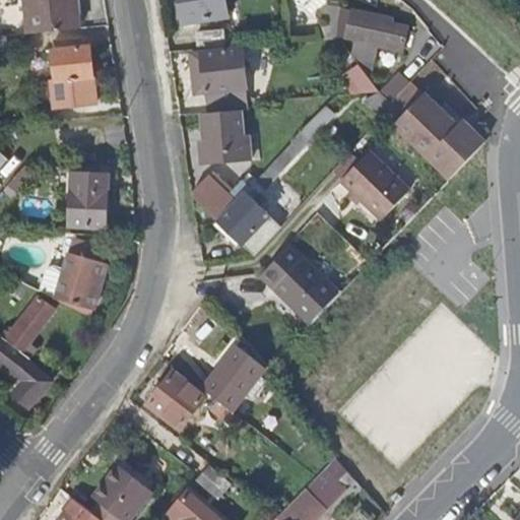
[(28,0),(31,34),(82,28),(79,0),(28,0)]
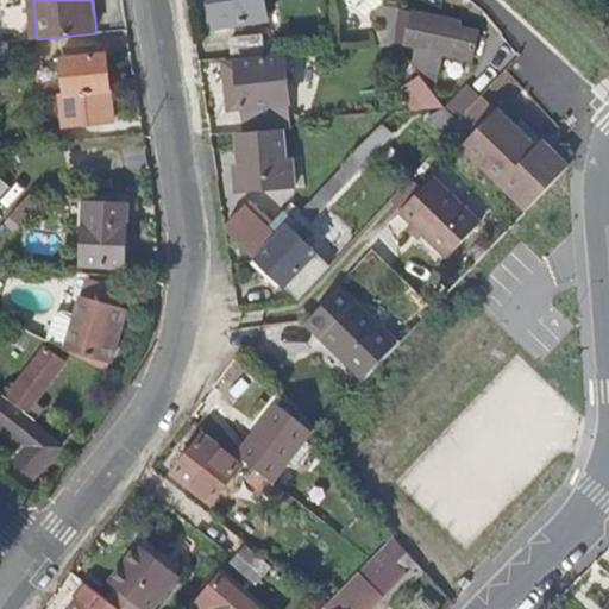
[(209,0),(214,29),(267,19),(263,0),(209,0)]
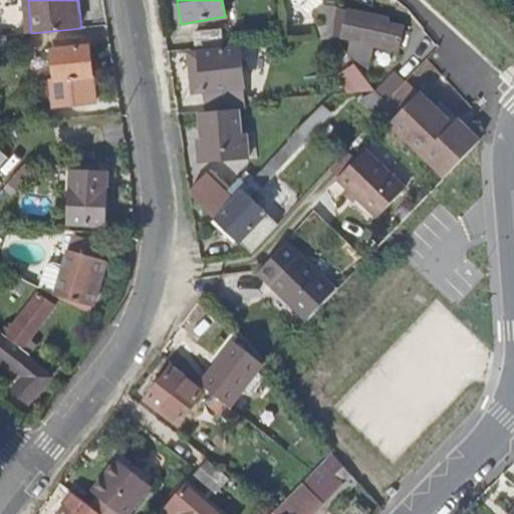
[(390,23),(338,14),(335,34),(352,38),(350,53),(370,71),(374,47),(403,51),(407,29),(390,26),(390,23)]
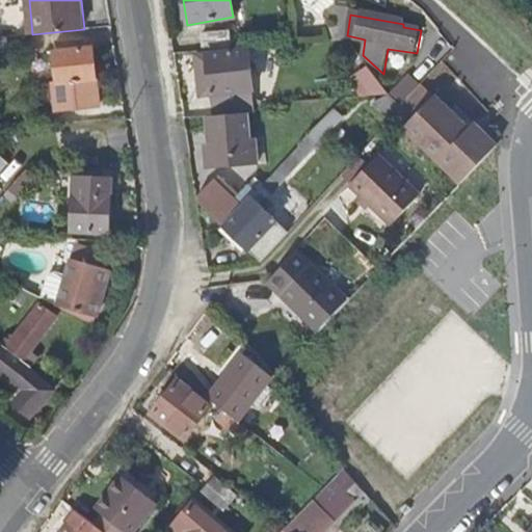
[(200,36),(200,51),(228,49),(227,35),(200,36)]
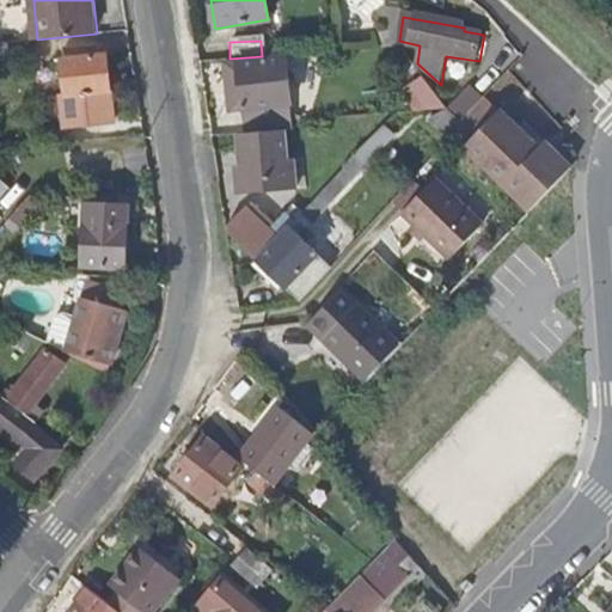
[(106,126),(102,57),(84,59),(84,49),(62,51),(63,59),(61,59),(60,66),(47,67),(51,130),(106,126)]
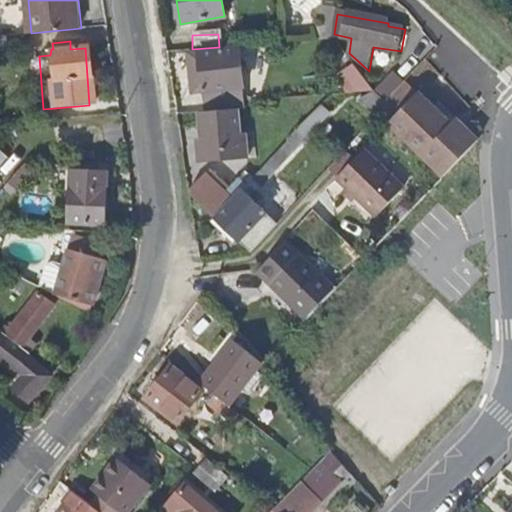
[(204,93),(206,108),(239,108),(246,108),(246,100),(238,50),(188,56),(193,94),(204,93)]
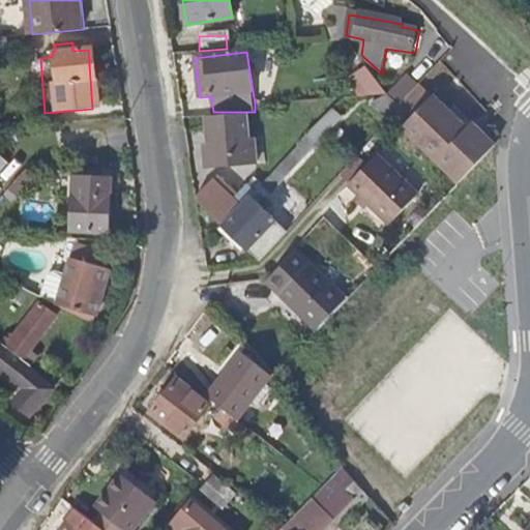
[(366,63),(350,77),(366,99),(384,86),(366,63)]
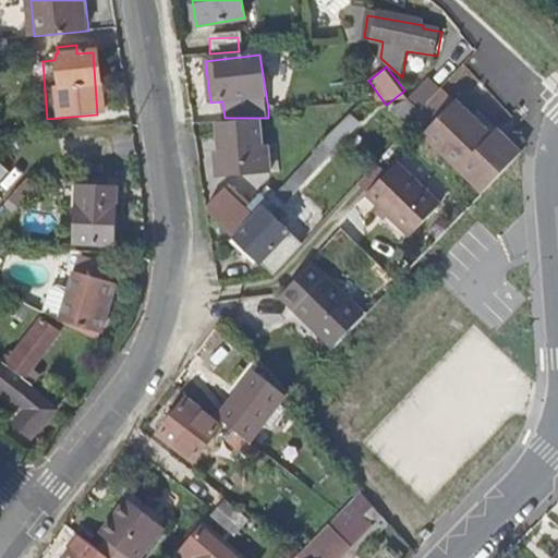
[(431,77),(410,99),(422,111),(441,89),(431,77)]
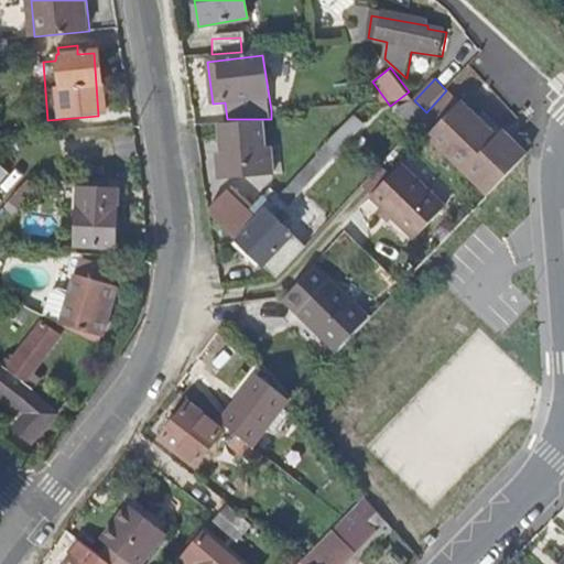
[(432,137),(429,139),(486,197),(528,153),(510,137),(506,141),(499,133),(463,101),(461,104),(446,90),(426,112),(430,116),(421,127),(432,137)]
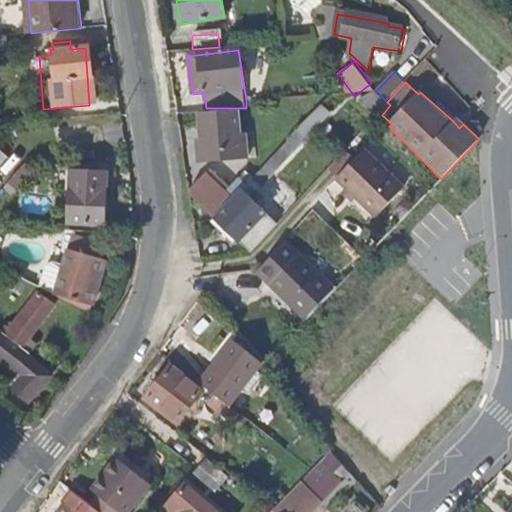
[(292,134),(300,142),(331,114),(323,105),(292,134)]
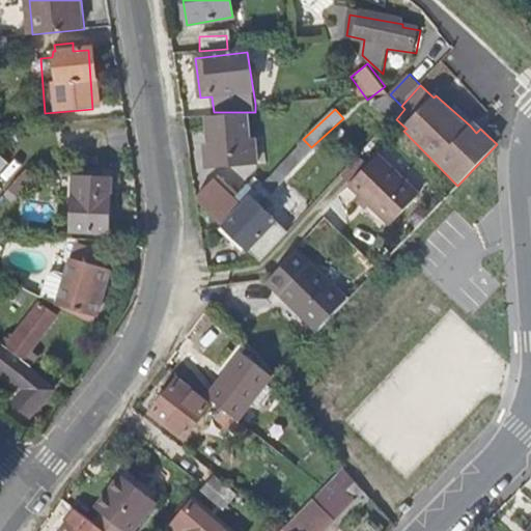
[(248,139),(248,112),(214,112),(206,113),(206,139),(214,139),(213,164),(252,165),(252,140),(248,139)]
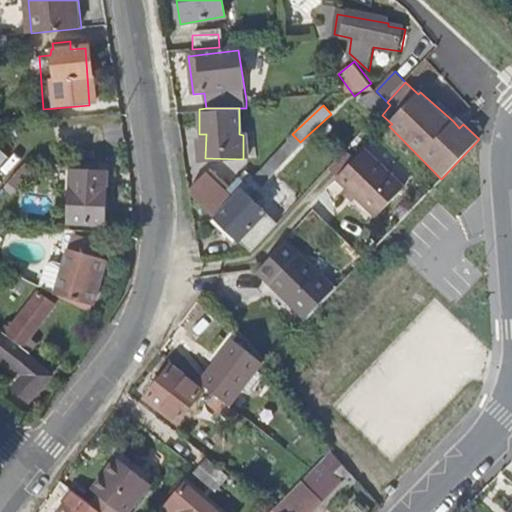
[(456,118),(453,121),(459,128),(463,124),(456,118)]
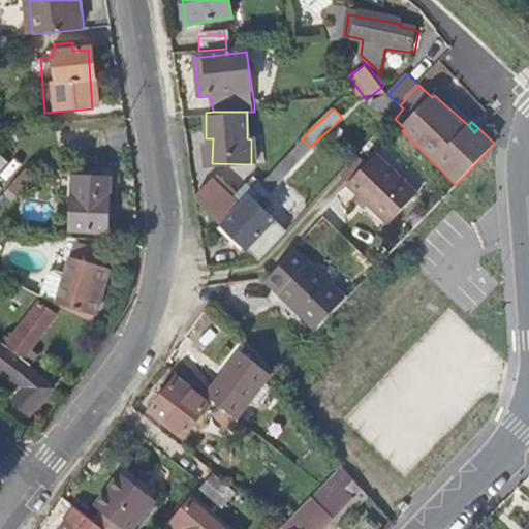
[(198,163),(212,163),(213,138),(206,138),(198,139),(198,163)]
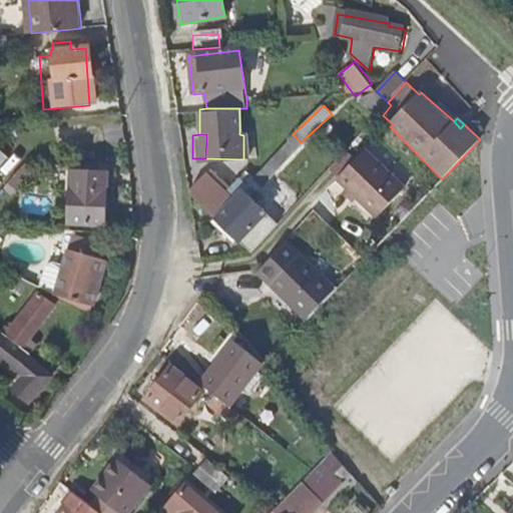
[(0,167),(12,155),(0,144),(0,167)]
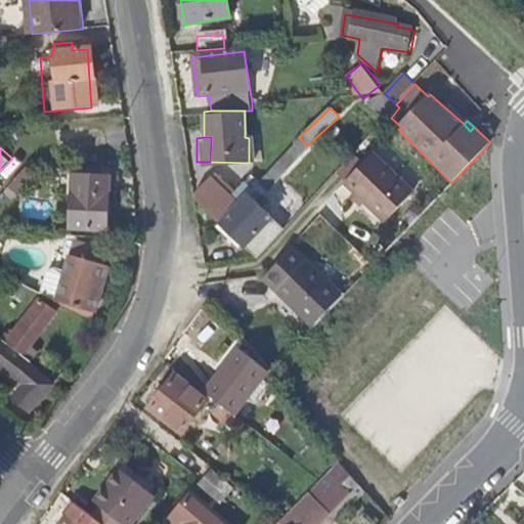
[(295,157),(288,150),(258,178),(265,186),(295,157)]
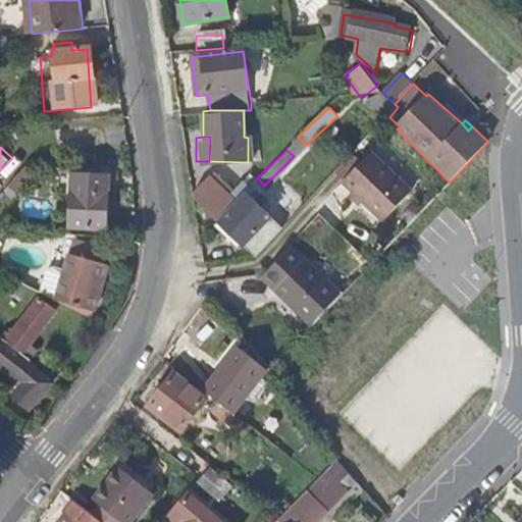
[(358,202),(355,200),(352,202),(377,226),(385,219),(388,221),(414,192),(374,154),(347,183),(359,195),(362,197),(358,202)]
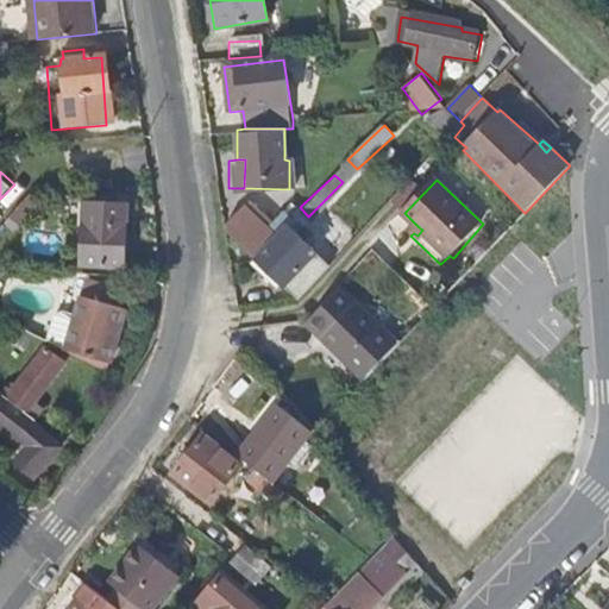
[(253,189),(249,196),(271,218),(277,212),(253,189)]
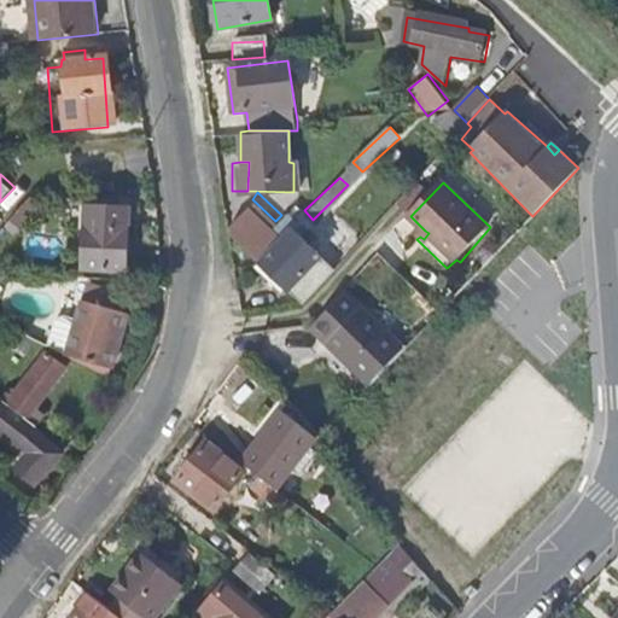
[(40,205),(28,194),(7,219),(21,229),(40,205)]
